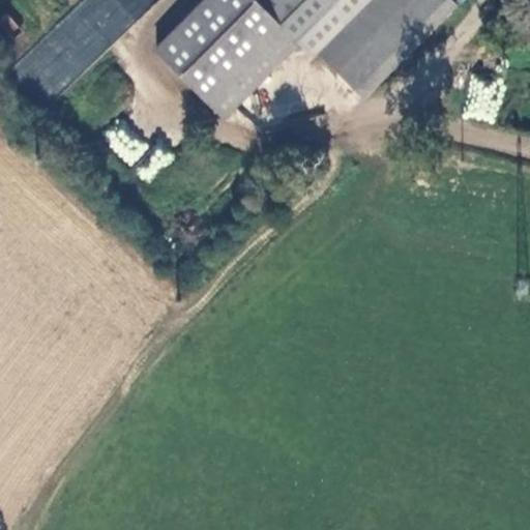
[(50,100),(156,0),(85,0),(16,65),(50,100)]
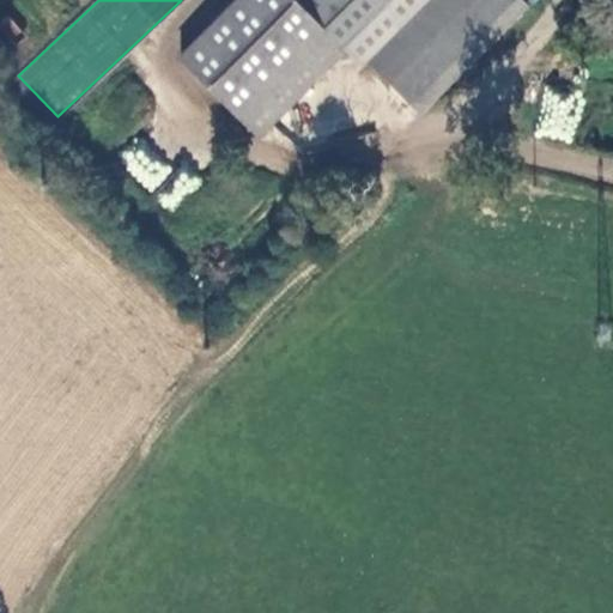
[(267,0),(196,72),(275,149),(359,61),(372,74),(378,68),(428,116),(536,4),(532,0),(267,0)]
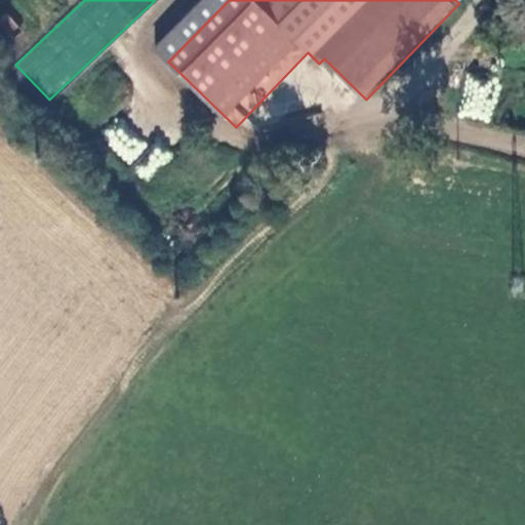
[(455,0),(459,3),(470,12),(481,0),(455,0)]
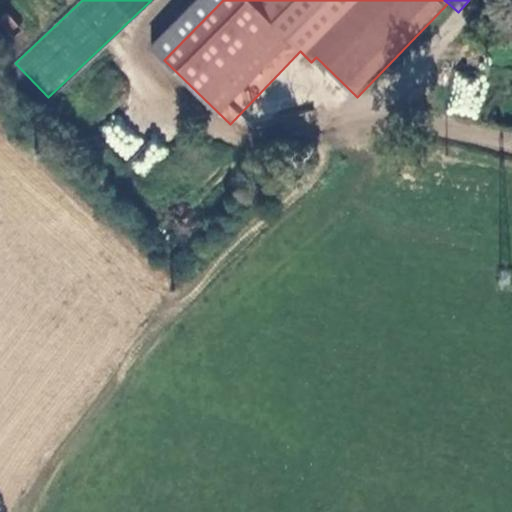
[(446,113),(477,118),(484,77),(453,72),(446,113)]
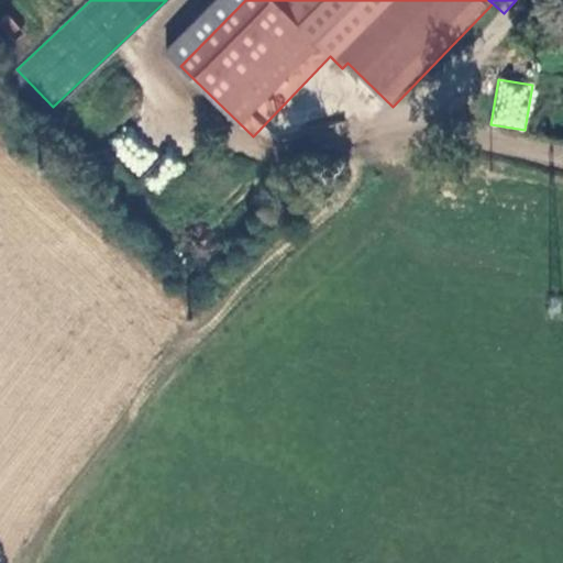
[(107,144),(138,177),(158,157),(128,124),(107,144)]
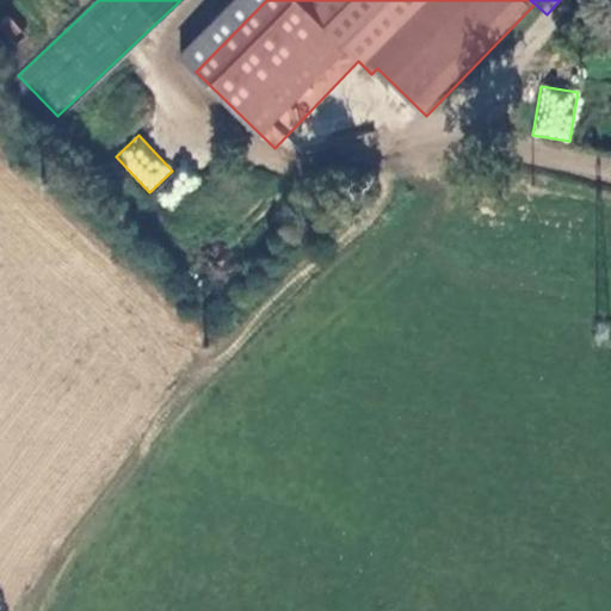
[(174,209),(197,181),(184,171),(161,199),(174,209)]
